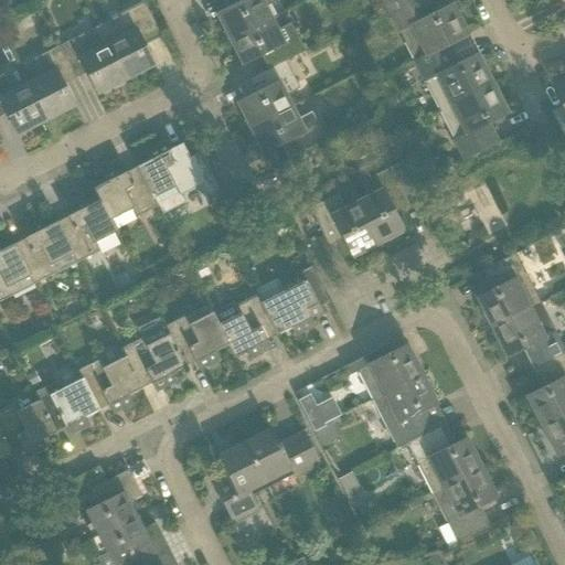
[(0,0),(0,10),(10,6),(7,0),(0,0)]
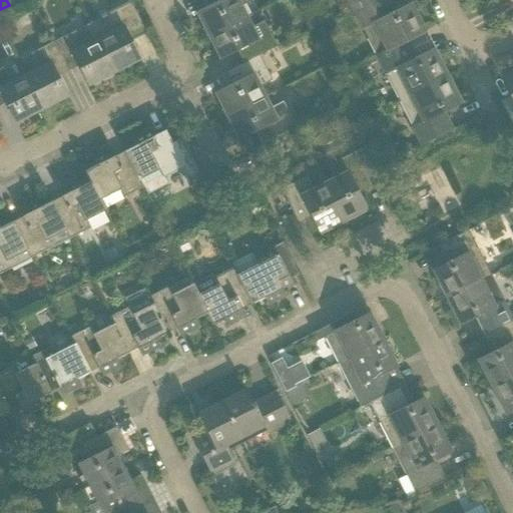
[(41,0),(31,0),(30,1),(35,10),(41,8),(43,1),(41,0)]
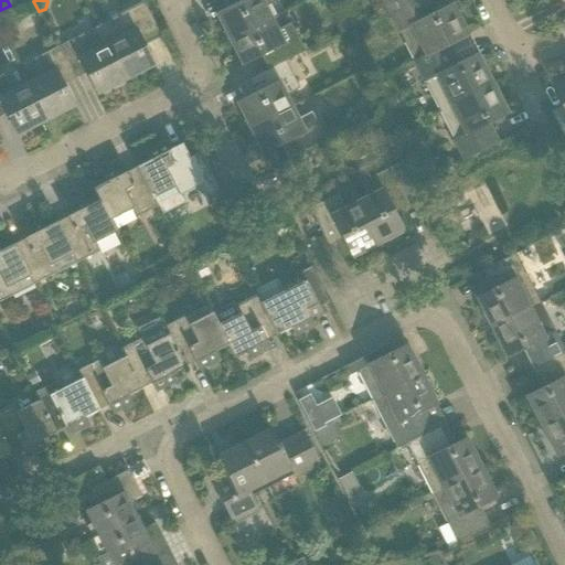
[(233,6),(215,14),(228,41),(272,19),(265,7),(277,0),(238,0),(240,2),(234,6),(233,6)]
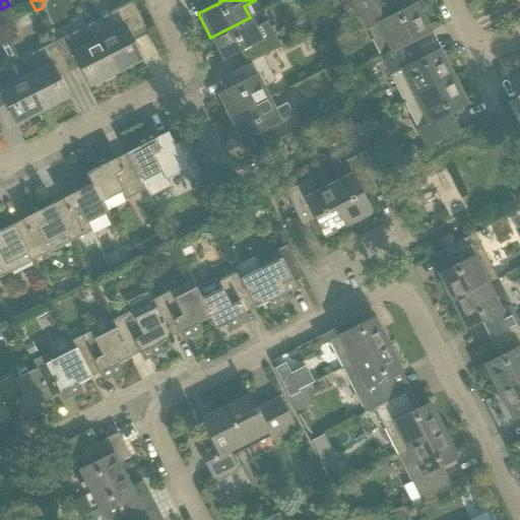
[(351,0),(382,58),(412,42),(431,33),(416,5),(398,14),(391,0),(351,0)]
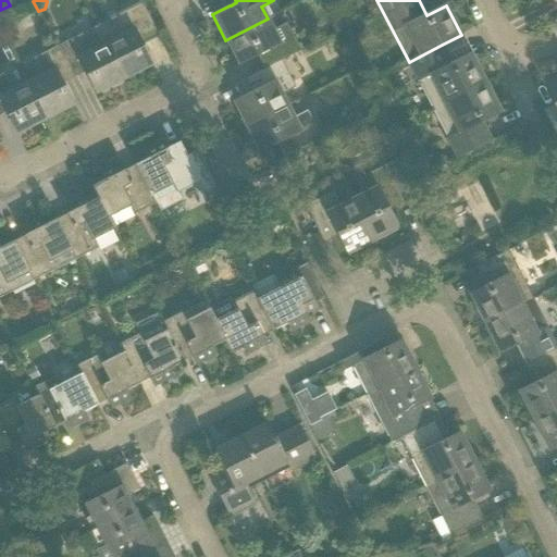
[(122,13),(95,27),(122,79),(125,78),(125,81),(137,74),(136,73),(149,66),(149,67),(150,66),(139,45),(137,40),(156,32),(141,3),(122,13)]
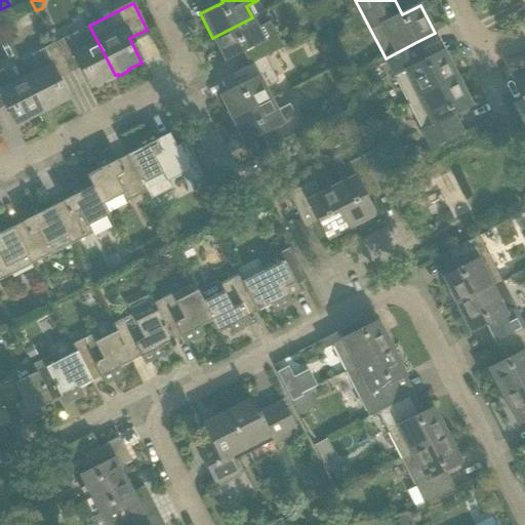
[(242,53),(248,66),(266,56),(266,57),(284,48),(270,22),(258,28),(252,17),(212,38),(226,63),(242,53)]
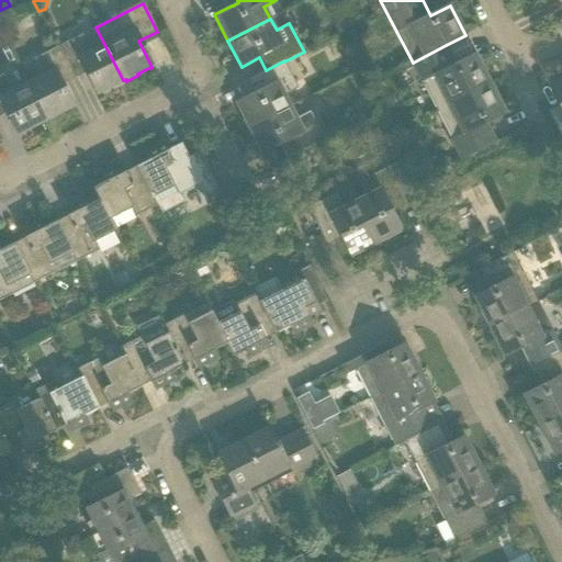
[(96,27),(56,48),(70,76),(82,69),(85,74),(96,96),(97,96),(97,94),(109,88),(110,90),(122,83),(121,81),(123,80),(96,27)]
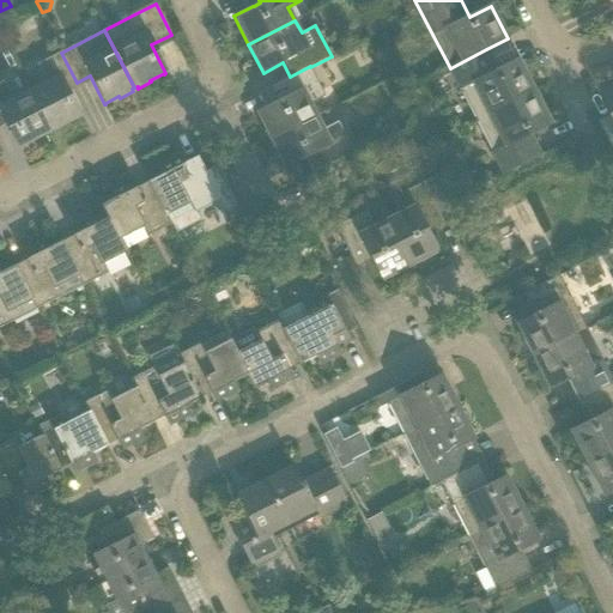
[(450,68),(477,121),(534,92),(517,60),(497,71),(486,49),(450,68)]
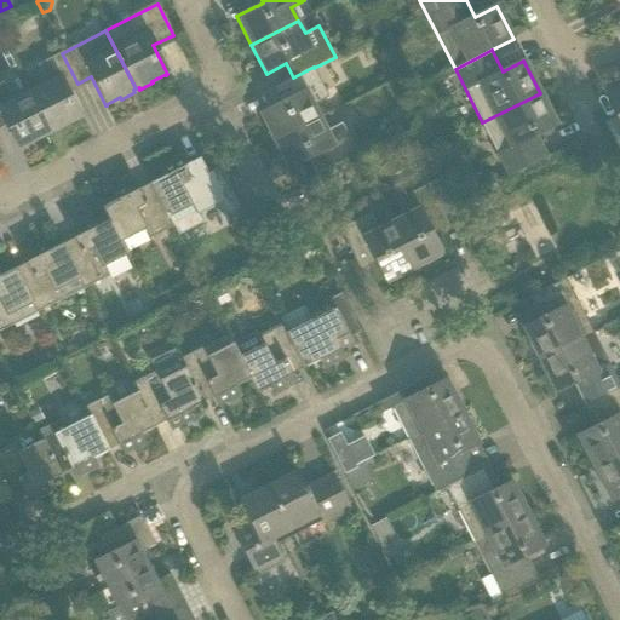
[(47,85),(29,95),(50,133),(52,132),(53,133),(65,127),(64,125),(78,118),(79,119),(80,119),(68,96),(68,95),(65,90),(78,84),(62,53),(38,65),(47,85)]
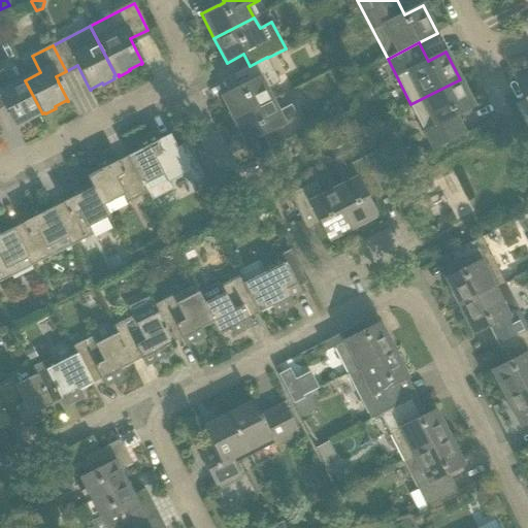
[(236,87),(220,95),(232,120),(272,99),(267,90),(281,84),(267,58),(267,57),(250,66),(237,72),(242,83),(237,86),(236,87)]
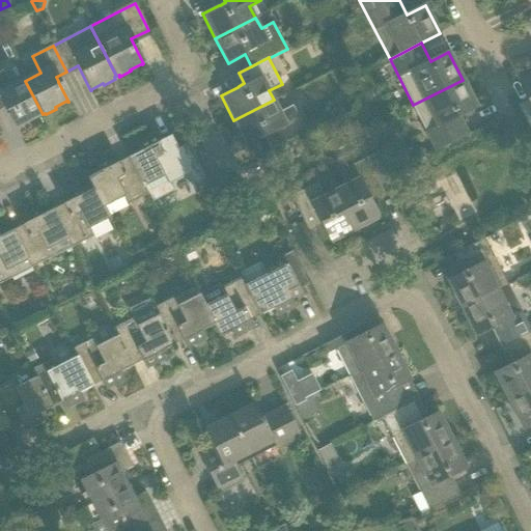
[(0,72),(0,101),(2,101),(6,107),(17,128),(18,128),(18,127),(29,120),(30,122),(40,117),(39,115),(43,114),(25,81),(11,87),(3,71),(0,72)]
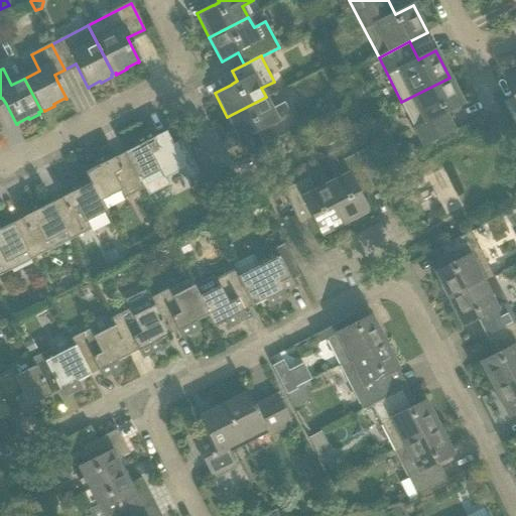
[(449,78),(401,102),(424,146),(455,131),(445,113),(464,104),(449,78)]
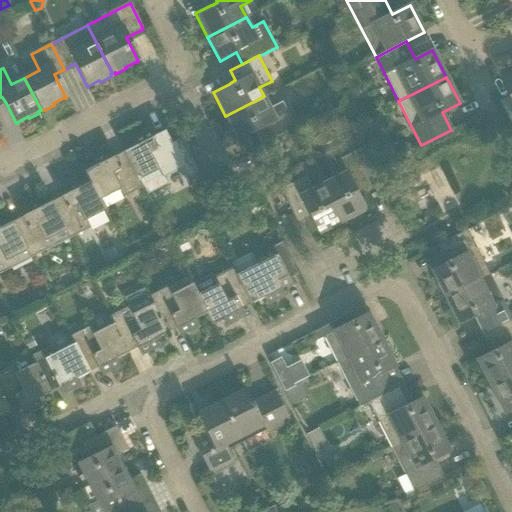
[(264,96),(225,116),(238,140),(254,131),(261,144),(295,126),(282,101),(270,108),(264,96)]
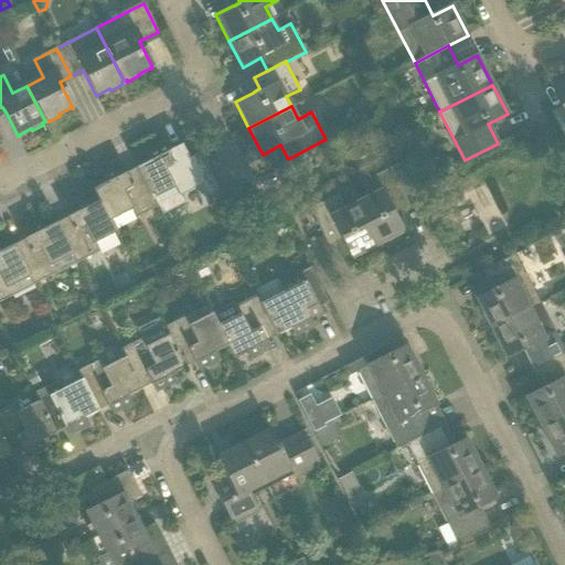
[(206,196),(216,191),(198,153),(189,158),(181,144),(170,150),(166,141),(146,152),(149,160),(137,167),(158,206),(162,215),(183,204),(179,195),(201,184),(206,196)]
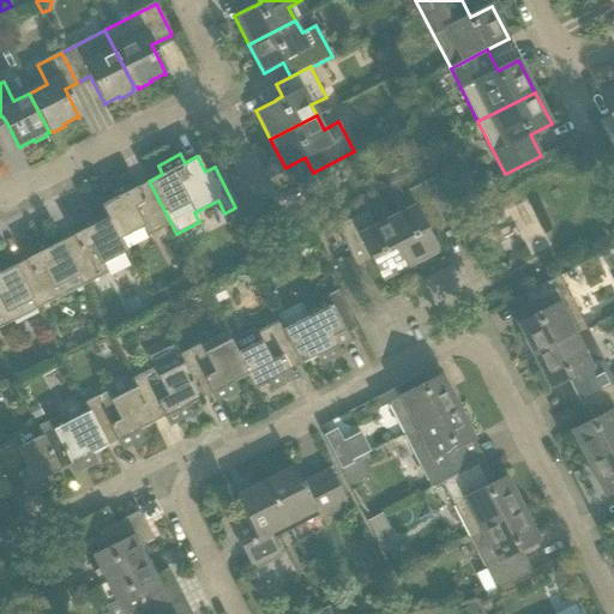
[(101,206),(107,220),(108,218),(119,240),(143,228),(148,236),(172,224),(149,181),(137,187),(133,178),(110,190),(115,198),(101,206)]
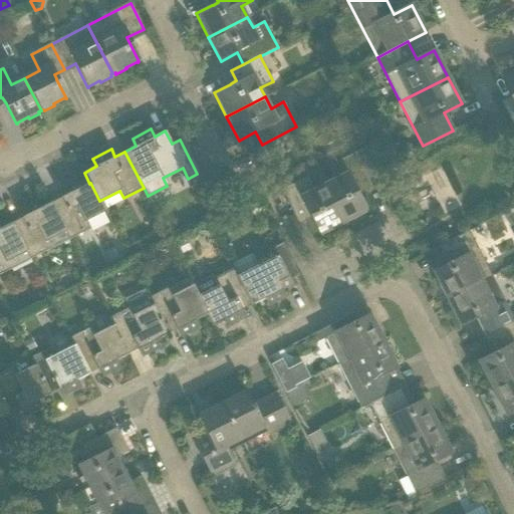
[(334,179),(324,185),(344,223),(367,211),(359,194),(370,188),(353,154),(328,167),(334,179)]
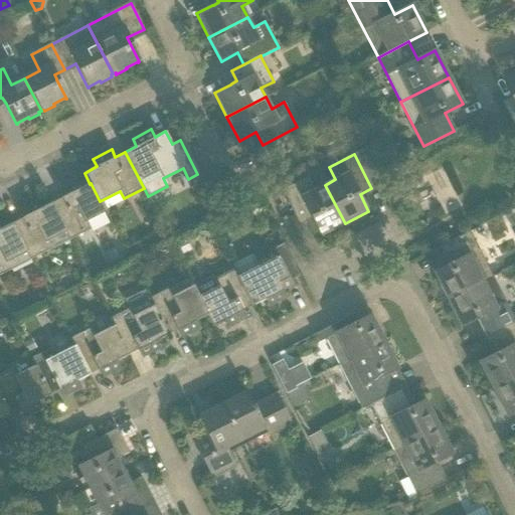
[(399,176),(392,164),(392,162),(376,170),(383,184),(399,176)]
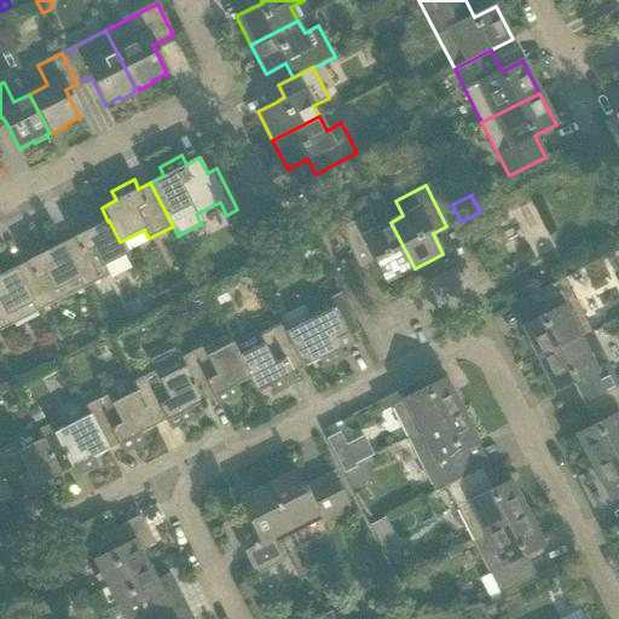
[(415,268),(391,223),(377,229),(370,214),(339,230),(360,271),(375,262),(386,283),(415,268)]
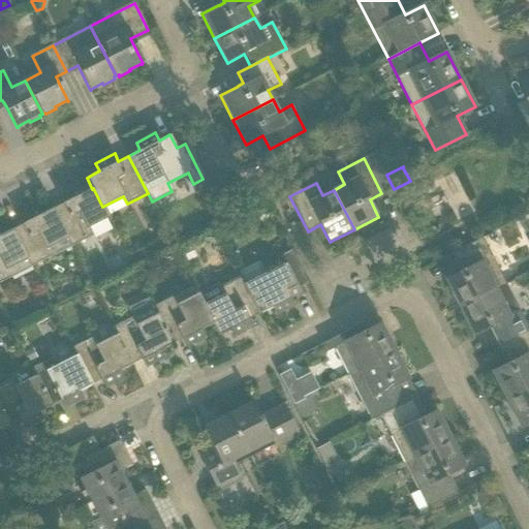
[(63,204),(54,209),(72,246),(93,236),(89,228),(109,218),(102,207),(93,188),(92,189),(82,194),(78,186),(59,195),(63,204)]
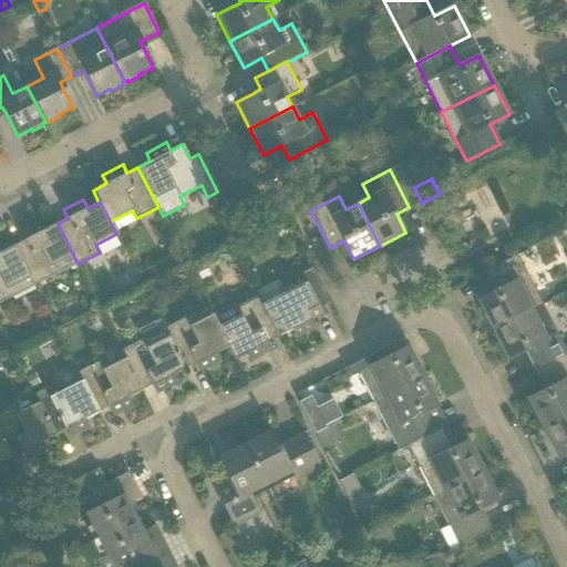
[(23,239),(13,245),(34,286),(55,275),(78,264),(73,256),(58,224),(43,230),(40,222),(28,227),(20,232),(23,239)]
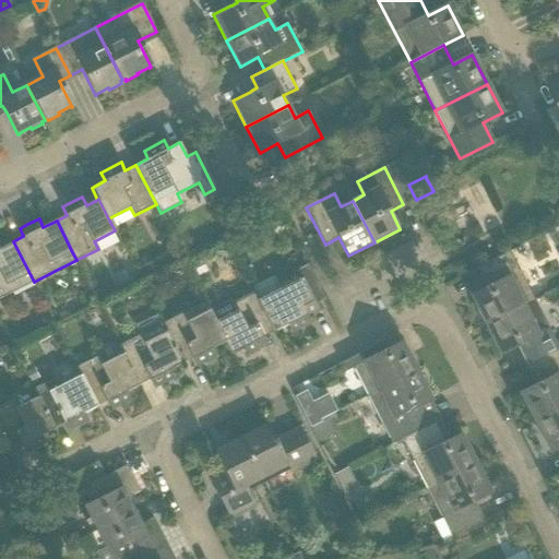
[(241,234),(229,239),(235,250),(247,245),(241,234)]
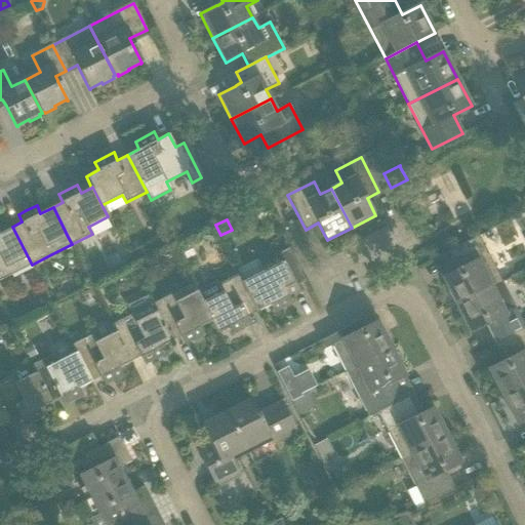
[(0,280),(32,265),(12,227),(0,233),(0,280)]
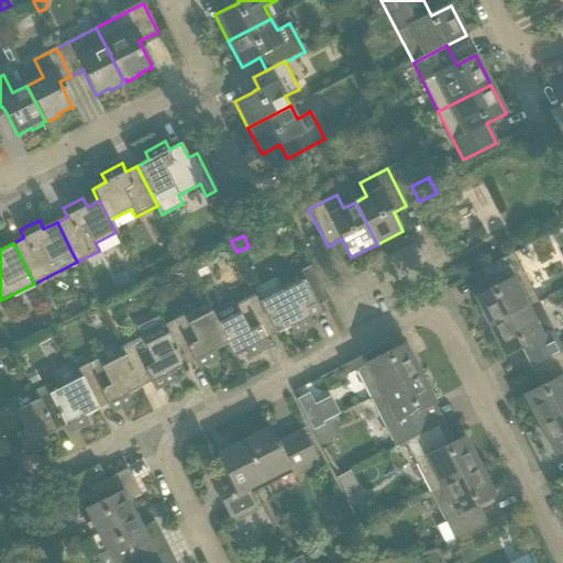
[(475,298),(490,328),(540,302),(515,253),(481,269),(492,289),(475,298)]
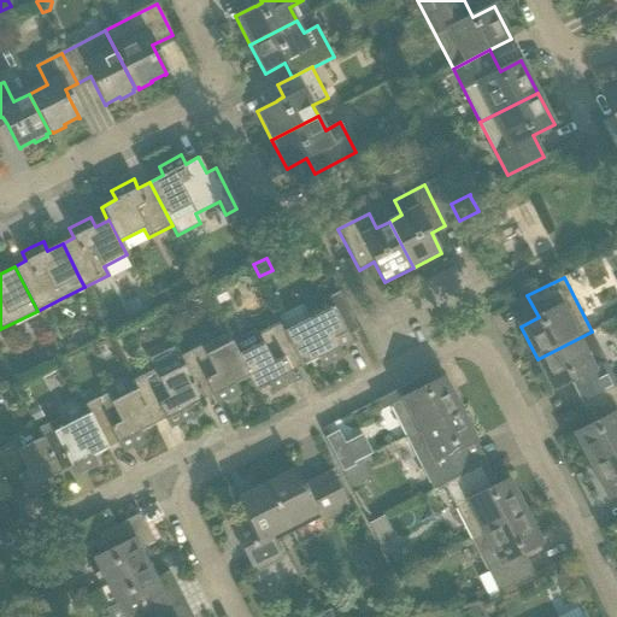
[(222,288),(209,294),(216,306),(228,300),(222,288)]
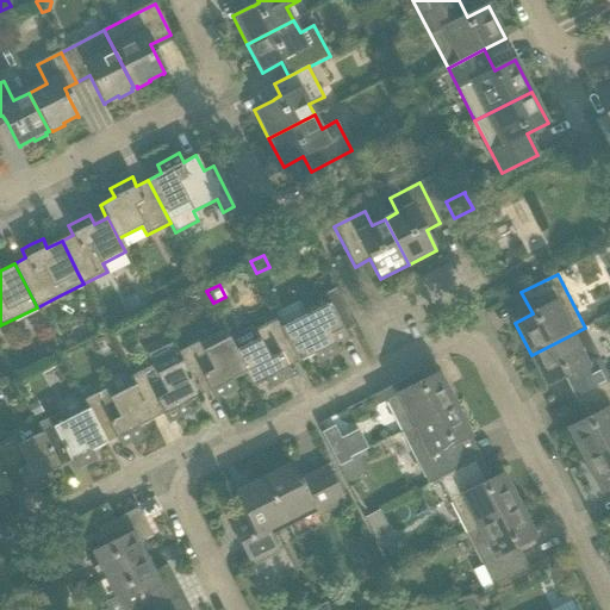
[(305,316),(282,328),(299,363),(315,355),(318,365),(340,354),(335,344),(348,338),(344,332),(355,328),(336,290),(302,307),(305,316)]
